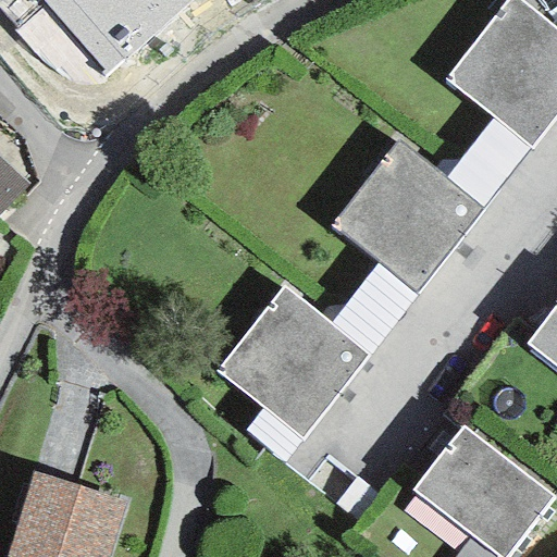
[(42,0),(103,71),(100,73),(103,76),(192,0),(42,0)]
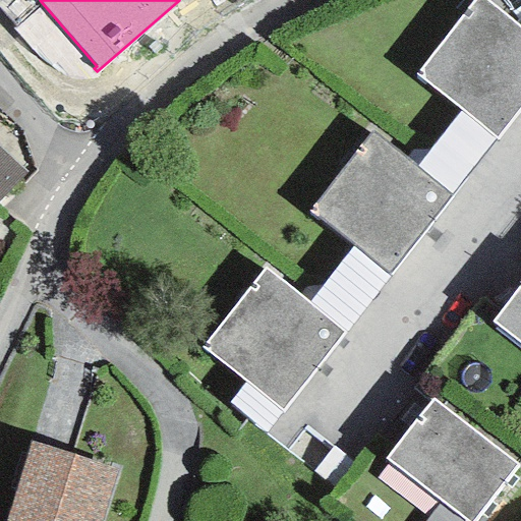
[(520,104),(520,29),(485,0),(473,0),(415,74),(461,113),(493,138),(520,104)]
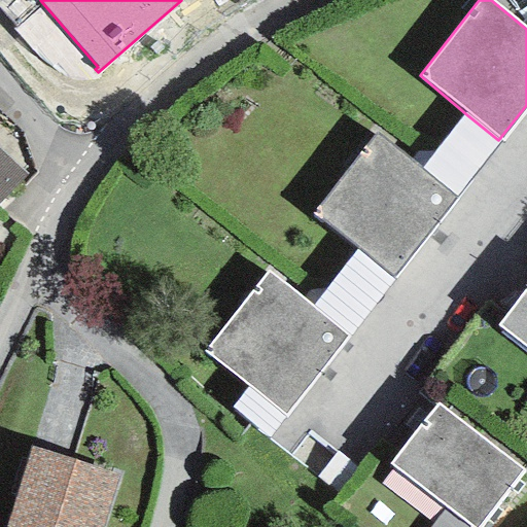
[(420,172),(453,198),(498,140),(466,114),(420,172)]
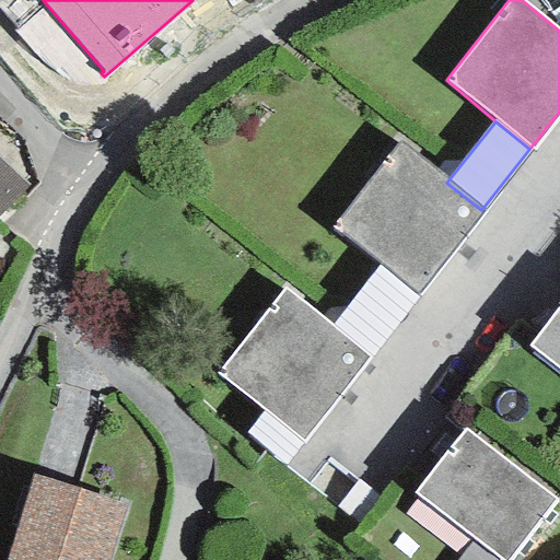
[(446,183),(398,143),(333,225),(380,265),(417,295),(481,210),(446,183)]
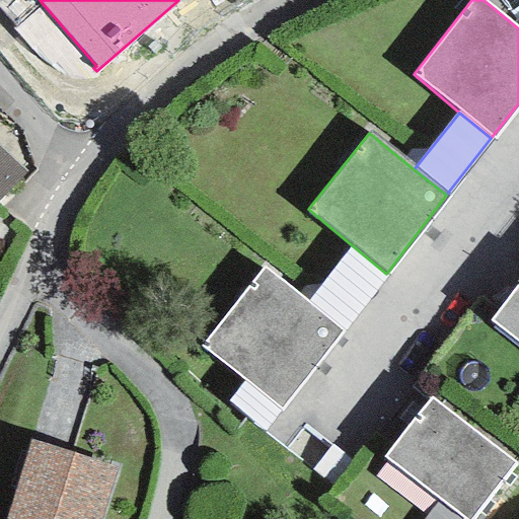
[(0,200),(24,173),(0,149),(0,200)]
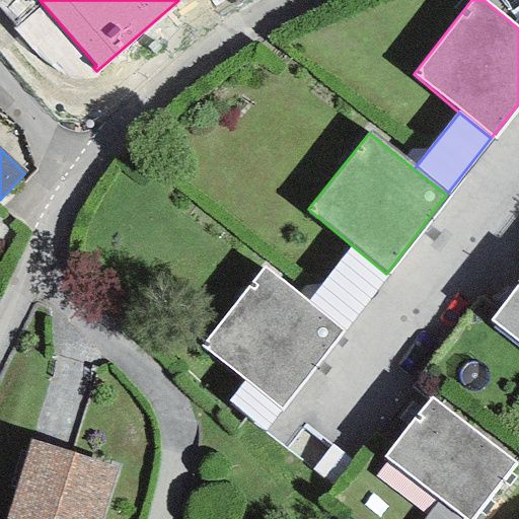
[(306,304),(340,331),(386,274),(352,245),(306,304)]
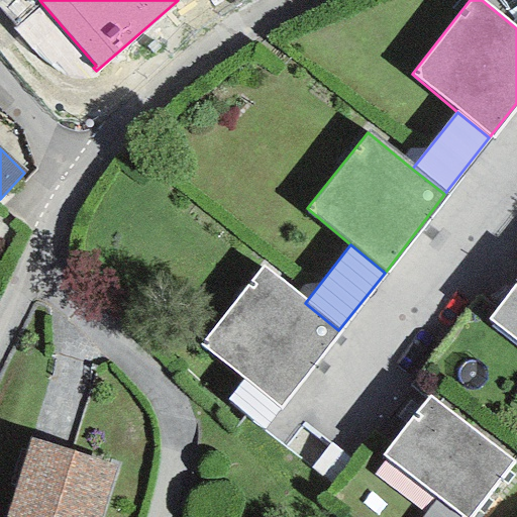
[(305,303),(263,268),(198,344),(242,380),(280,408),(338,330),(305,303)]
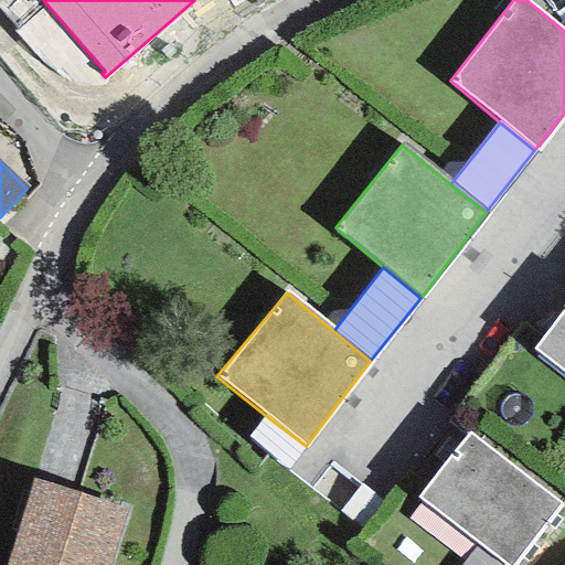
[(564,307),(532,349),(564,374),(564,307)]
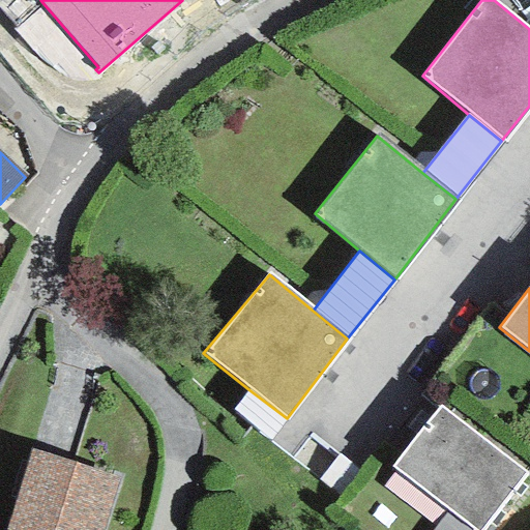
[(270,442),(287,418),(248,389),(232,410),(270,442)]
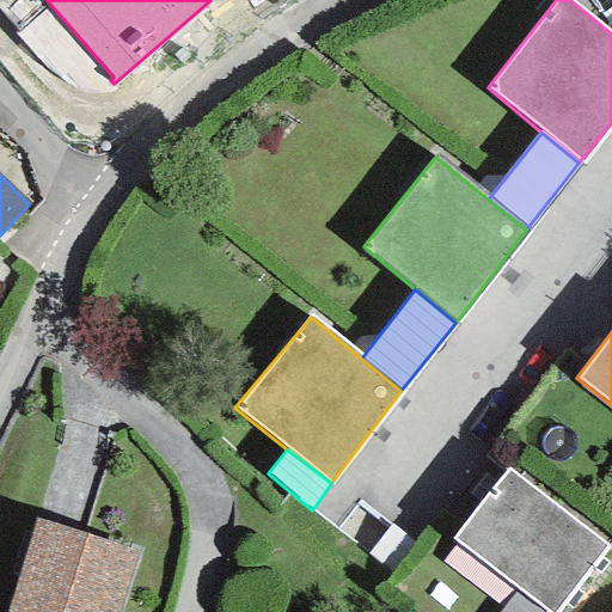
[(557,611),(609,548),(508,470),(451,539),(518,592),(543,611),(557,611)]
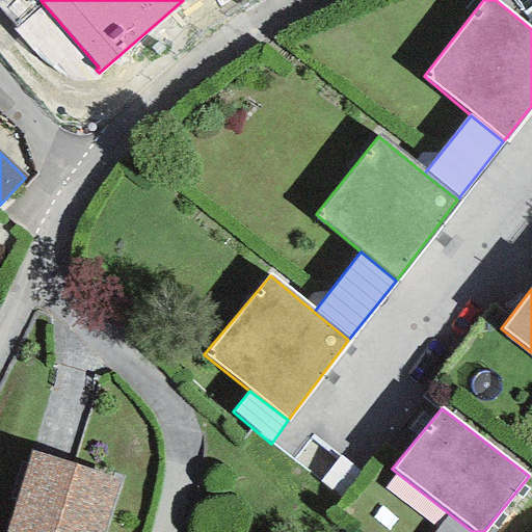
[(103,531),(120,480),(31,451),(5,531),(103,531)]
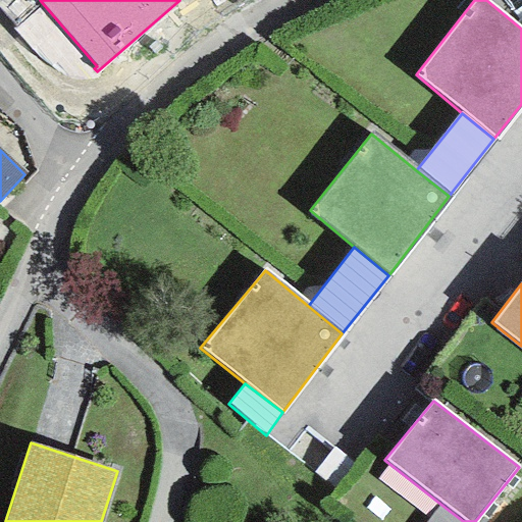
[(463,521),(441,505),(427,521),(463,521)]
